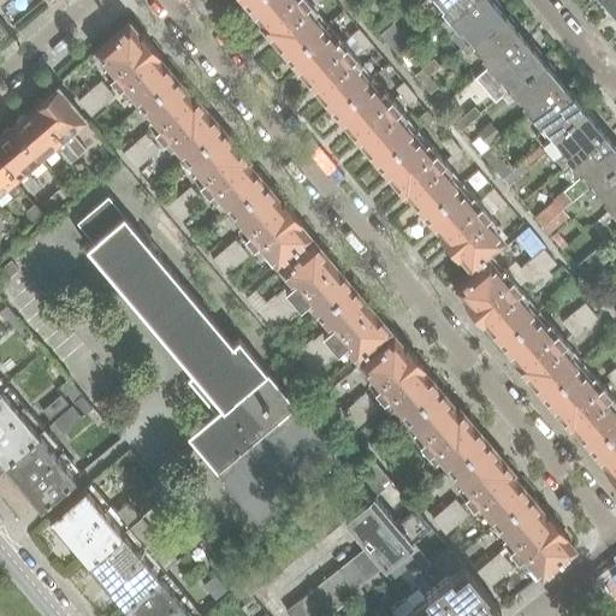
[(300,0),(298,0),(246,0),(243,3),(266,29),(300,0)]
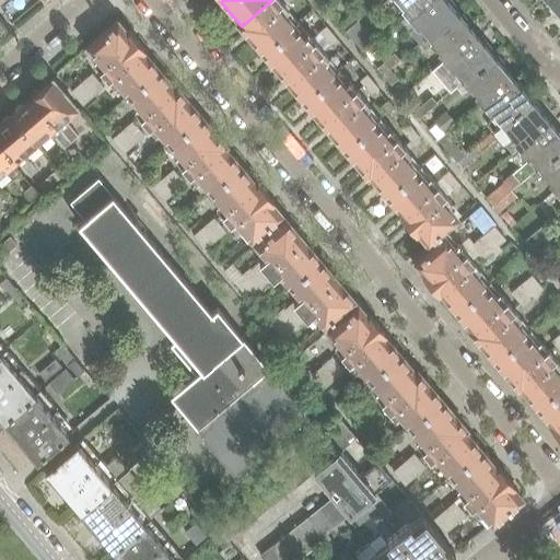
[(261,50),(292,24),(272,0),(242,26),(261,50)]
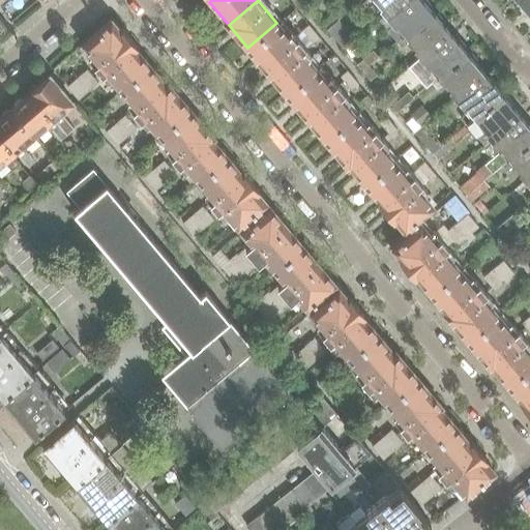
[(377,5),(385,15),(402,0),(375,0),(378,4),(377,5)]
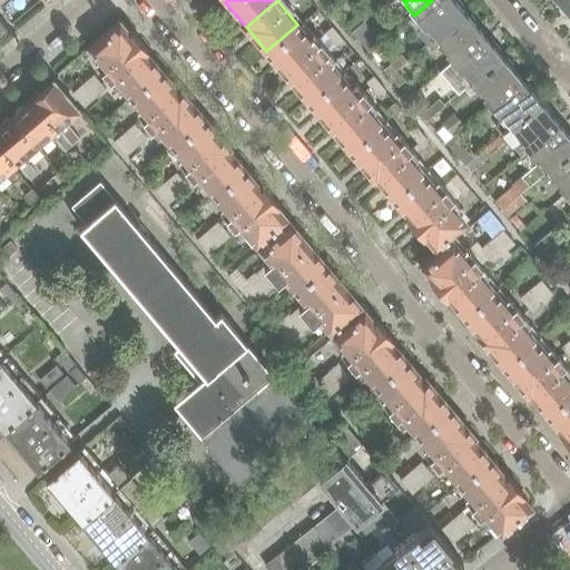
[(425,42),(434,36),(463,11),(453,0),(432,0),(414,16),(408,21),(425,42)]
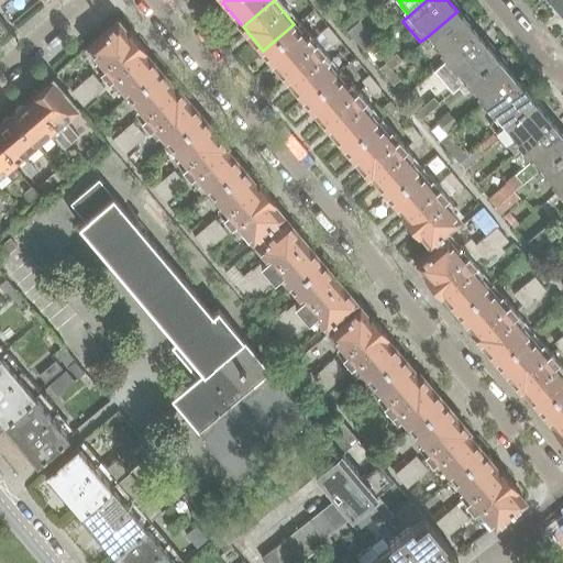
[(562,0),(548,0),(562,18),(562,0)]
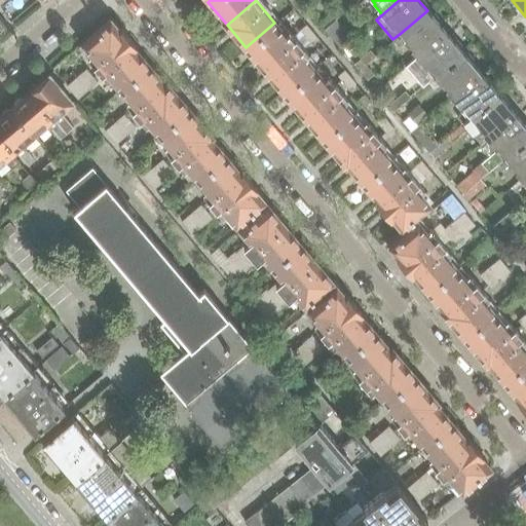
[(320,24),(325,30),(335,20),(340,15),(335,9),(320,24)]
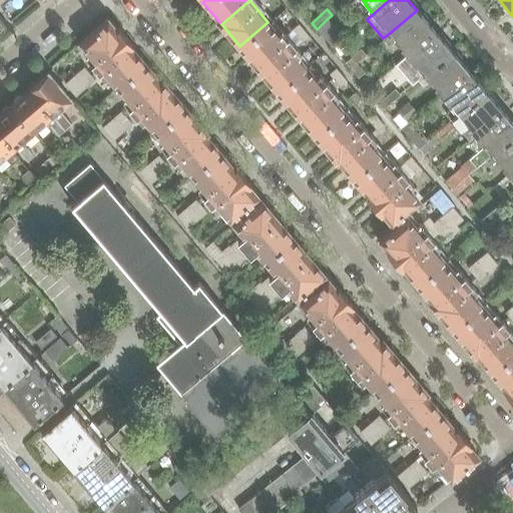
[(398,44),(406,54),(435,30),(417,10),(391,32),(400,43),(398,44)]
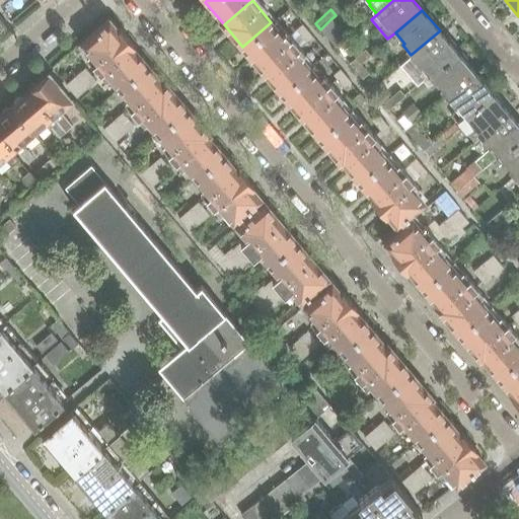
[(97,66),(127,42),(106,18),(78,44),(97,66)]
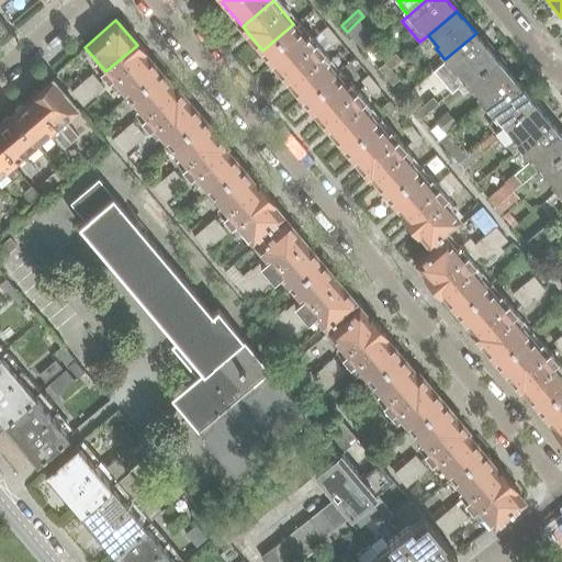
[(375,41),(358,21),(347,32),(363,51),(375,41)]
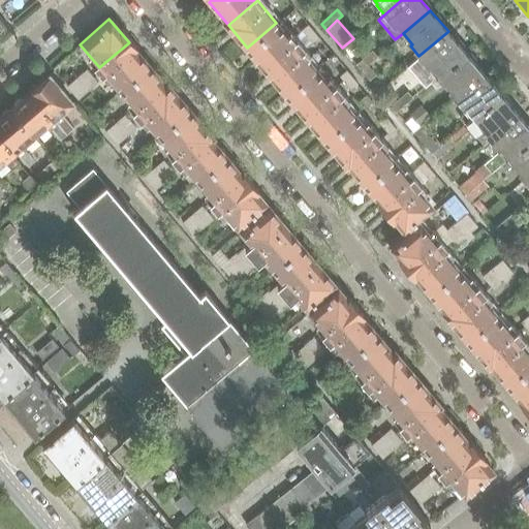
[(288,37),(276,23),(247,48),(267,70),(296,45),(301,41),(304,44),(308,40),(311,42),(318,36),(306,22),(288,37)]
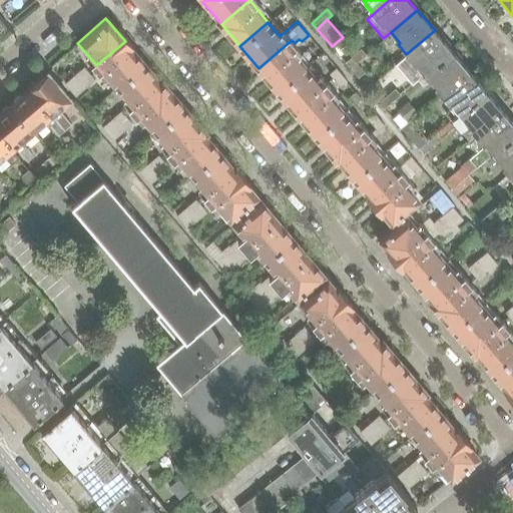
[(451,50),(435,30),(406,54),(414,63),(415,61),(420,66),(412,73),(417,79),(451,50)]
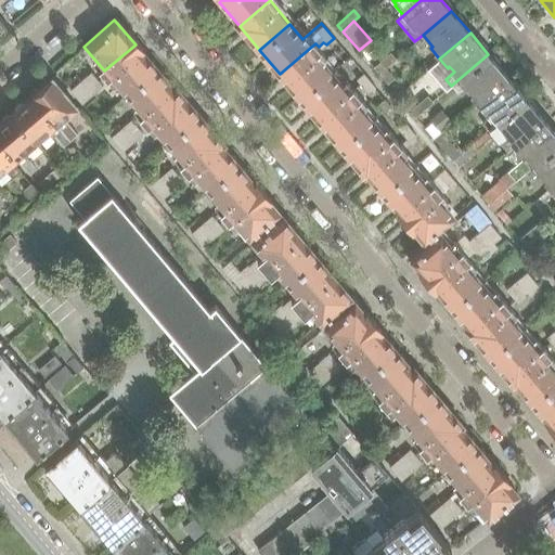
[(376,47),(371,40),(359,50),(364,56),(376,47)]
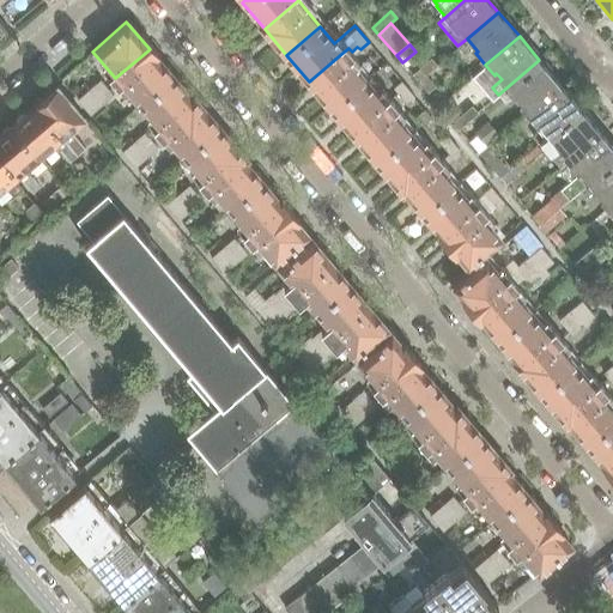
[(138,105),(173,76),(150,49),(115,78),(138,105)]
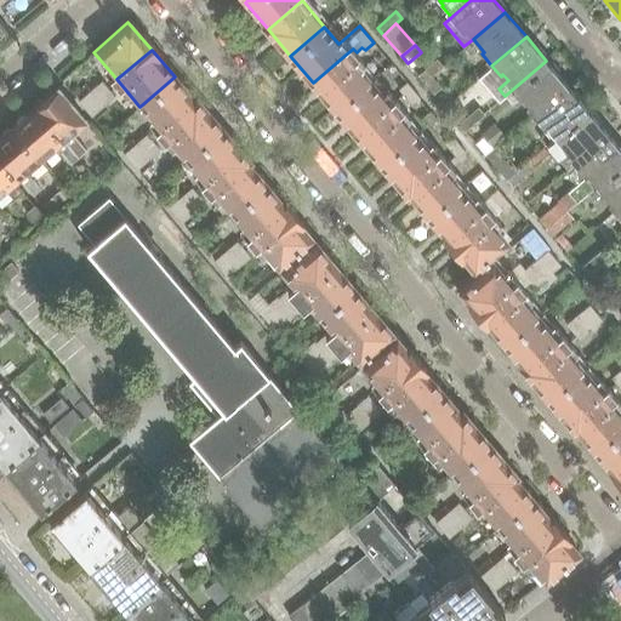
[(313,83),(335,109),(369,80),(347,53),(313,83)]
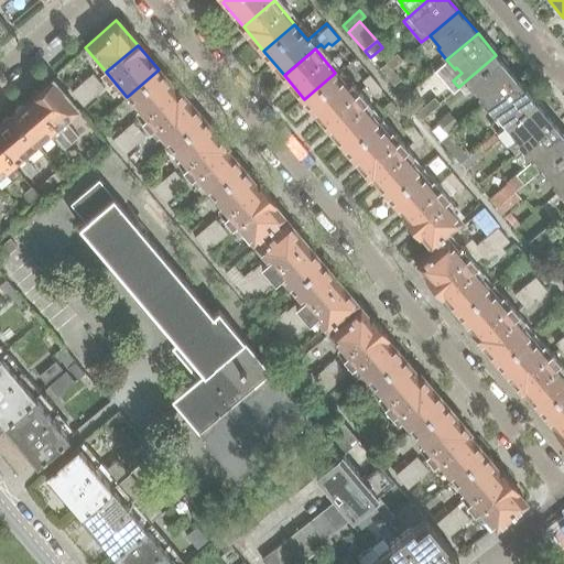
[(397,53),(379,68),(384,75),(391,69),(402,60),(397,53)]
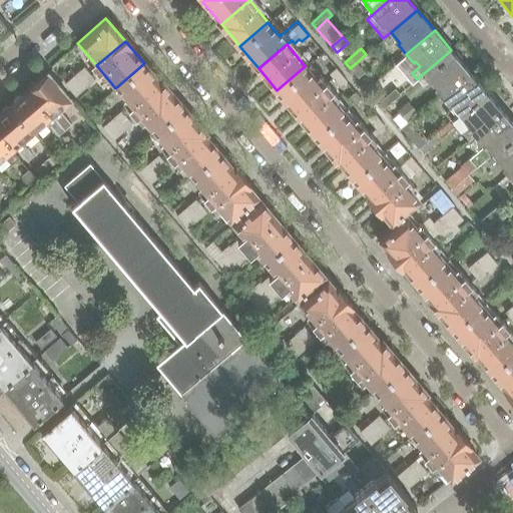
[(432,84),(440,93),(468,69),(451,50),(417,79),(422,86),(430,79),(434,83),(432,84)]
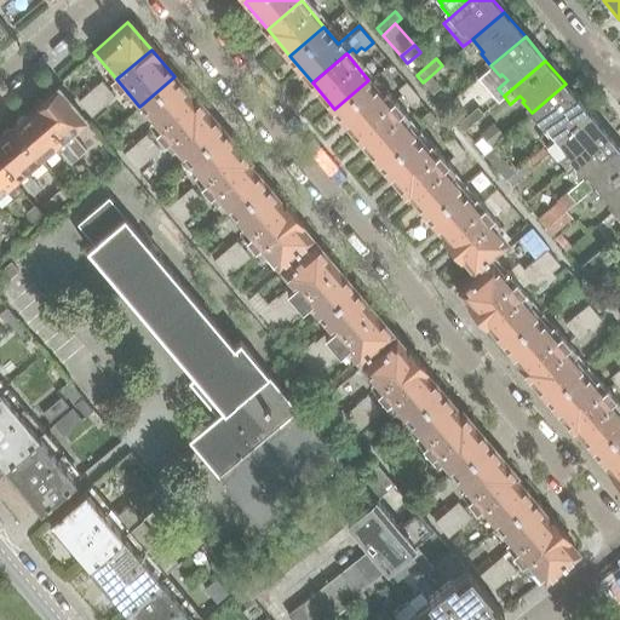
[(161,133),(201,101),(194,92),(190,95),(174,76),(139,107),(161,133)]
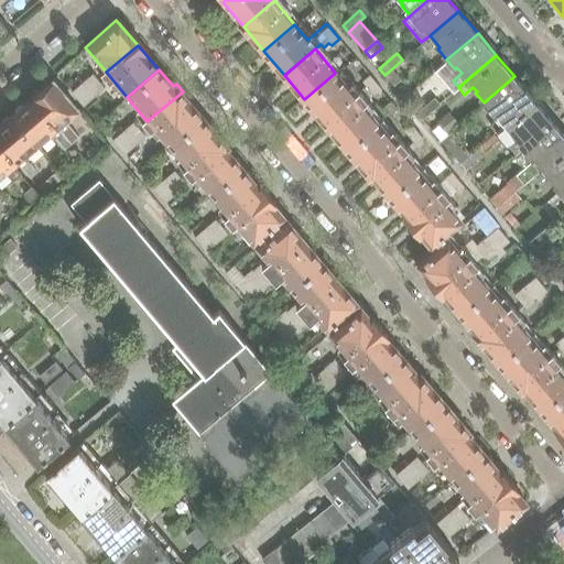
[(400,79),(391,69),(384,75),(393,85),(400,79)]
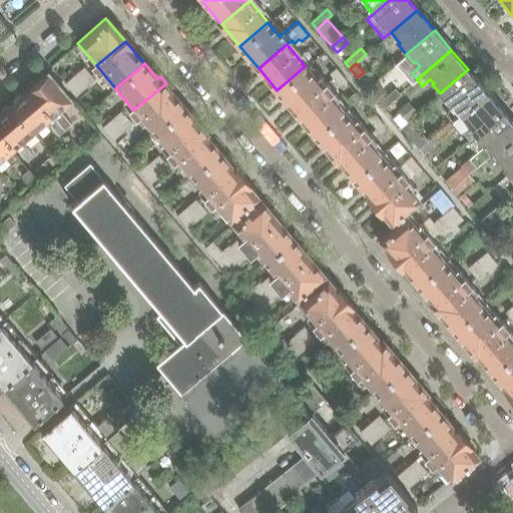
[(324,88),(305,66),(277,90),(296,111),(324,88)]
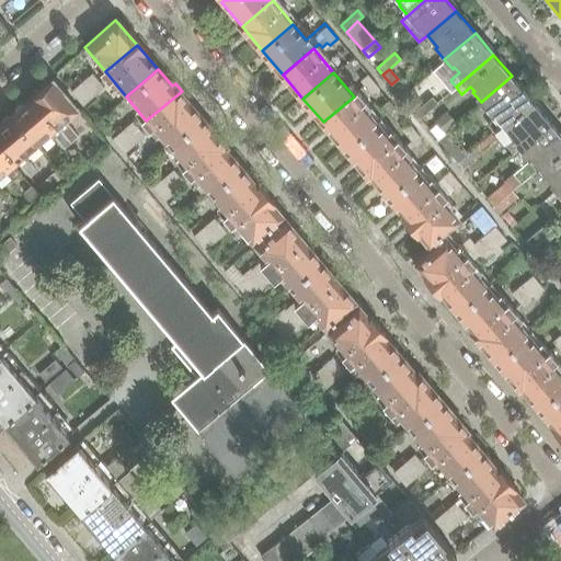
[(358,80),(364,87),(371,80),(366,72),(358,80)]
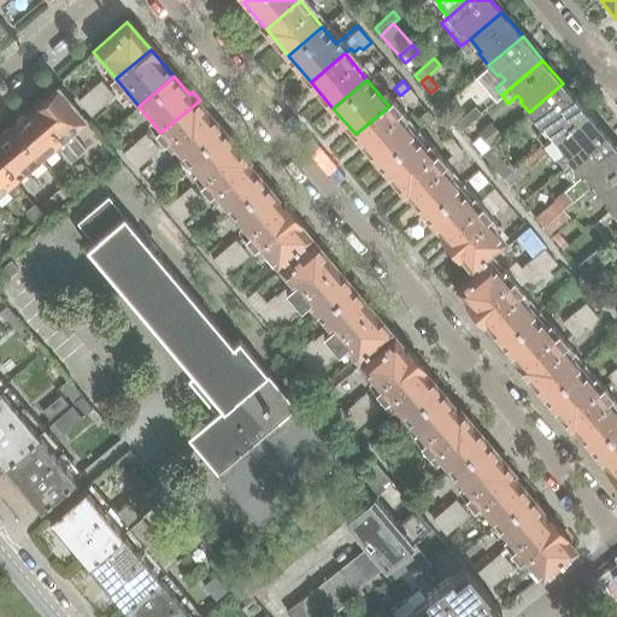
[(77,100),(83,107),(107,88),(100,81),(77,100)]
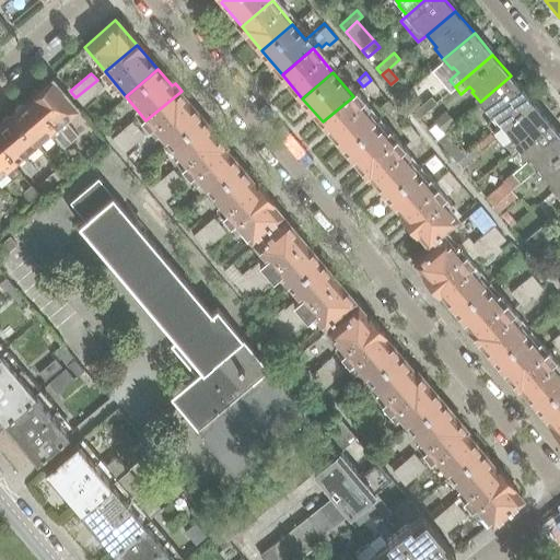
[(528,97),(511,76),(480,102),(492,117),(486,123),(491,129),(528,97)]
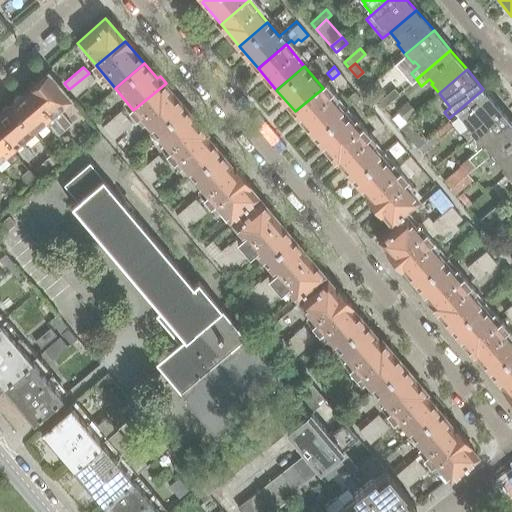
[(26,88),(27,90),(62,130),(70,124),(56,108),(68,98),(45,72),(42,74),(39,74),(35,77),(34,81),(26,88)]
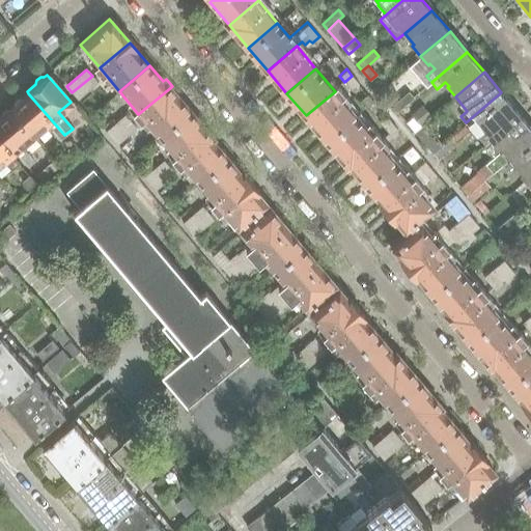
[(78,99),(98,82),(92,76),(72,92),(78,99)]
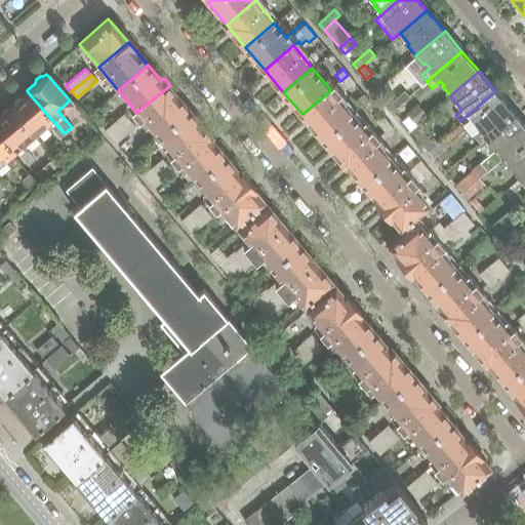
[(340,81),(347,87),(354,81),(348,75),(340,81)]
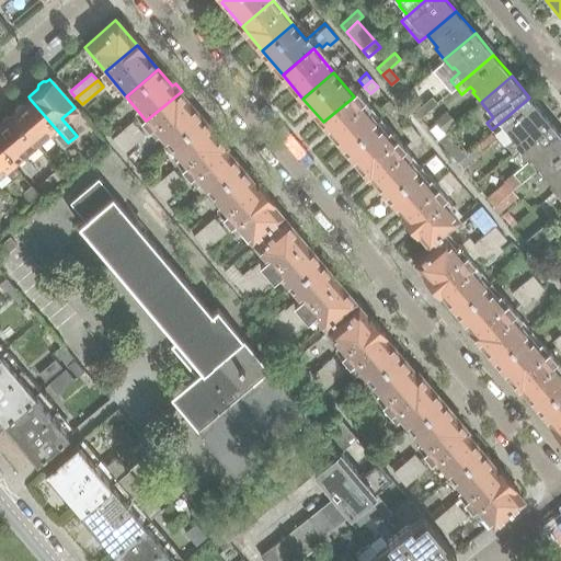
[(167,145),(202,115),(182,91),(146,121),(167,145)]
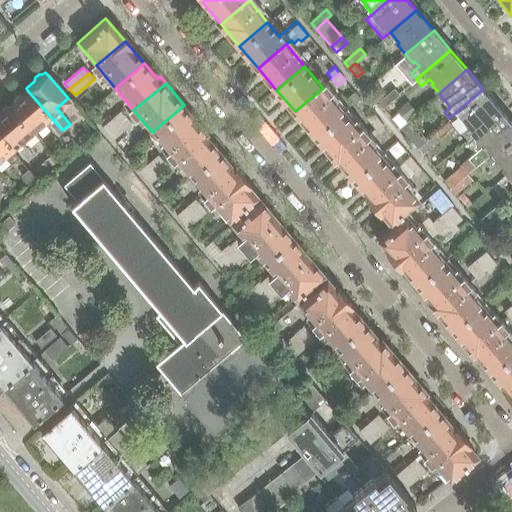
[(295,111),(314,133),(341,110),(323,88),(295,111)]
